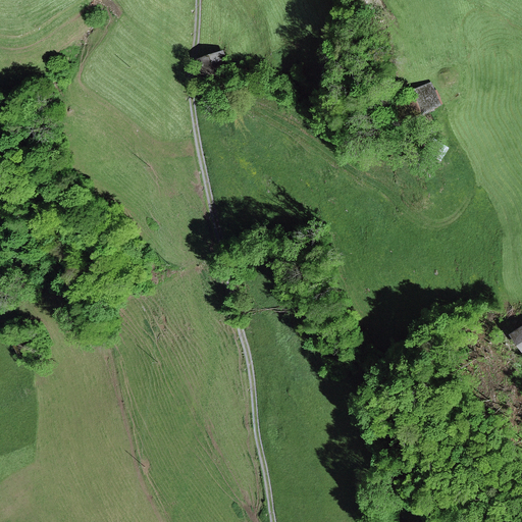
[(228,70),(222,52),(200,59),(207,77),(228,70)]
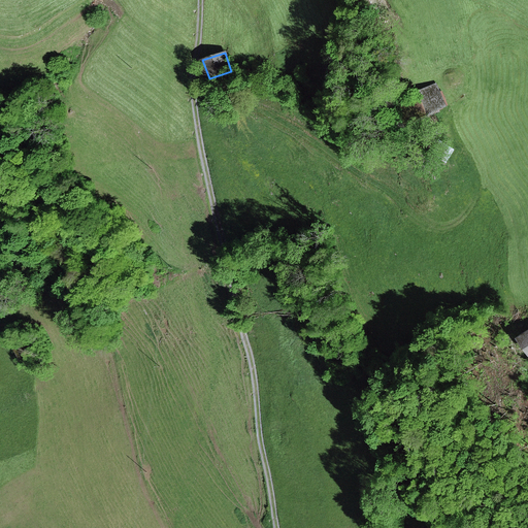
[(418,92),(421,99),(426,114),(444,106),(435,85),(418,92)]
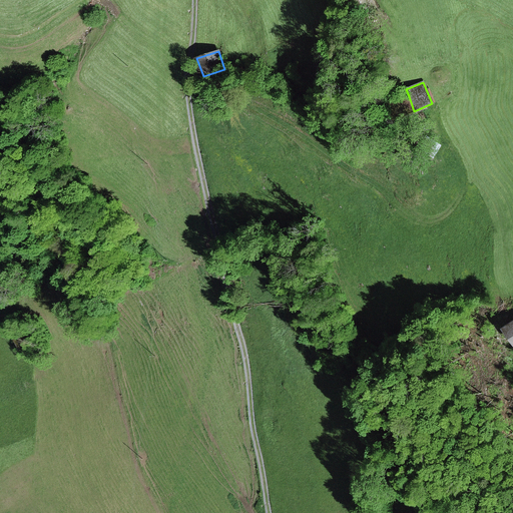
[(399,117),(414,111),(409,96),(387,105),(392,119),(398,116),(399,117)]
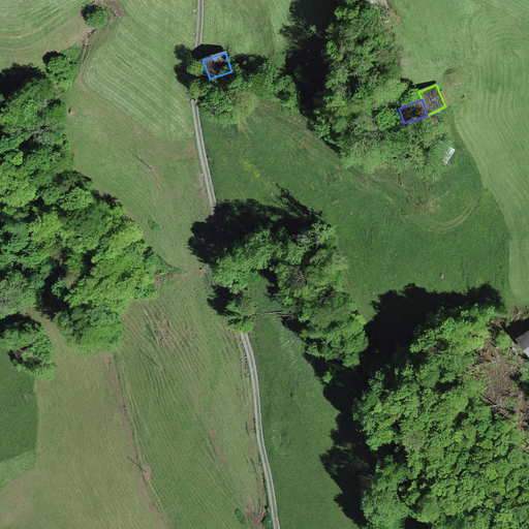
[(436,154),(447,161),(454,151),(442,144),(436,154)]
